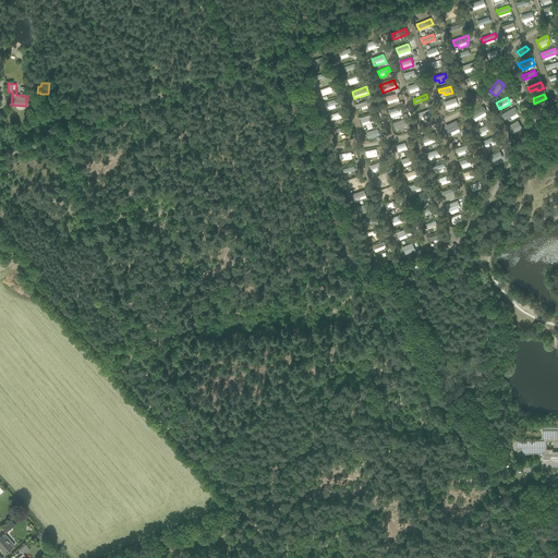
[(401,107),(389,110),(390,114),(391,118),(402,114),(401,111),(402,110),(401,107)]
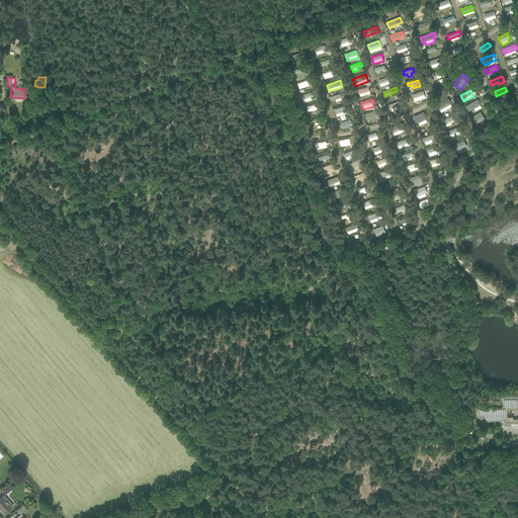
[(448,99),(436,106),(439,110),(440,110),(441,112),(451,106),(450,103),(451,103),(448,99)]
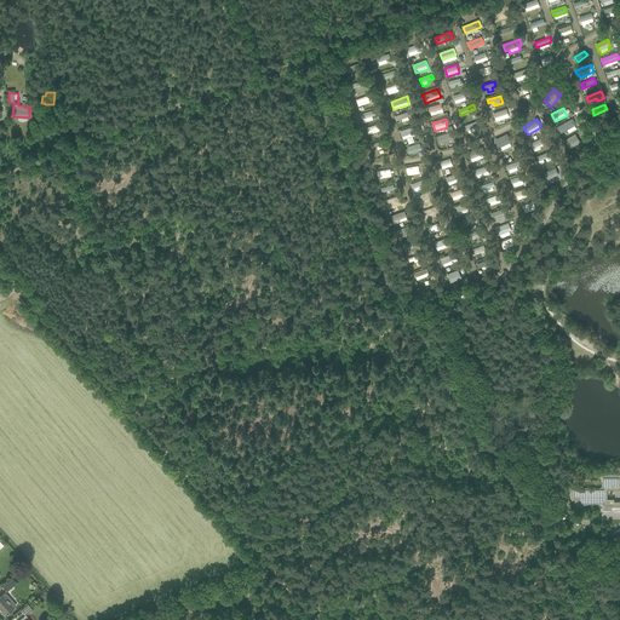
[(572,119),(558,127),(561,132),(567,130),(569,133),(577,128),(574,125),(575,125),(572,119)]
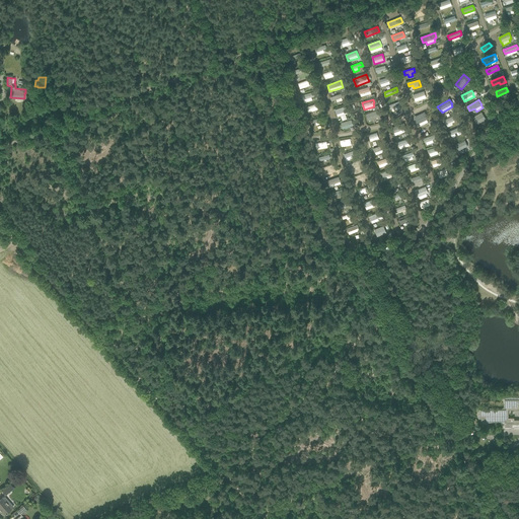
[(346,105),(335,109),(337,114),(338,117),(348,114),(347,110),(346,105)]
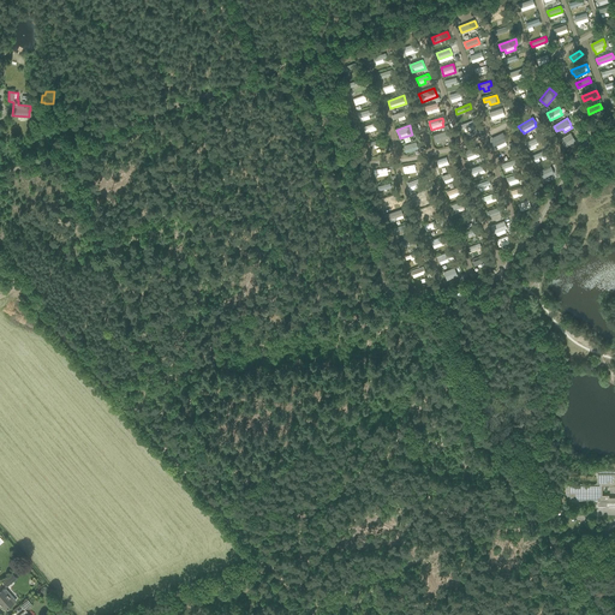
[(447,131),(434,136),(436,143),(449,138),(447,131)]
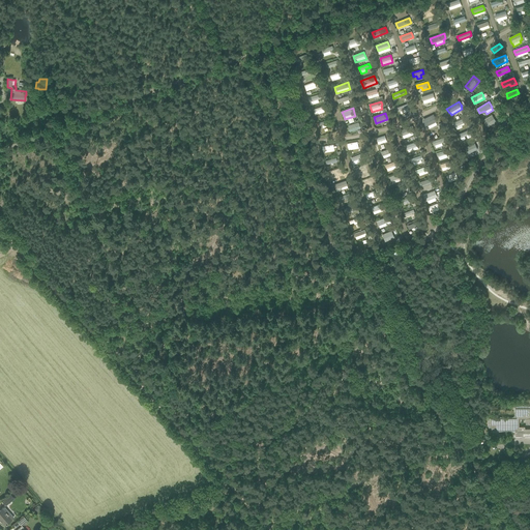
[(434,114),(422,119),(427,126),(428,126),(436,122),(437,121),(434,114)]
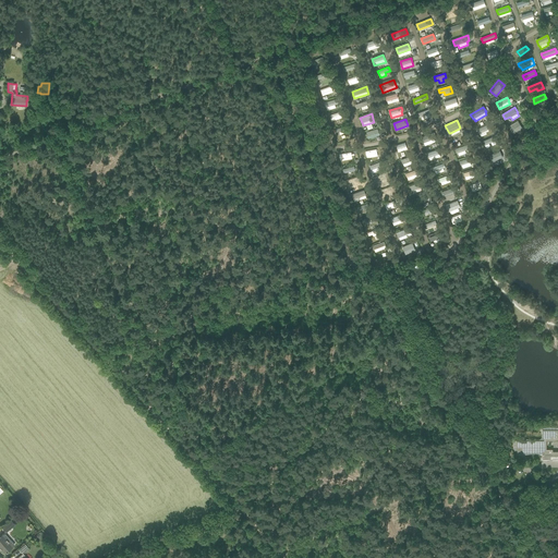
[(518,121),(509,126),(513,134),(522,129),(518,121)]
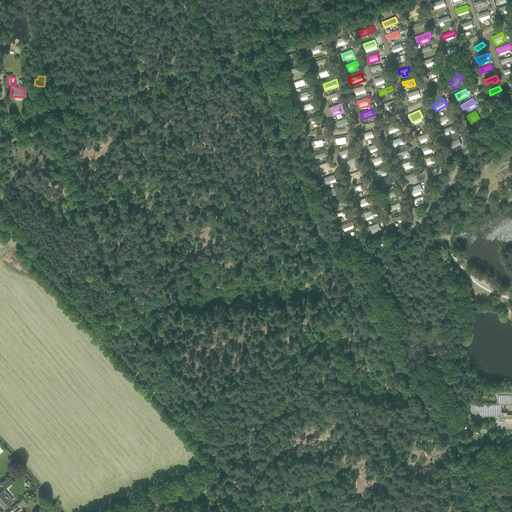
[(448,114),(438,119),(439,122),(440,122),(448,118),(450,118),(448,114)]
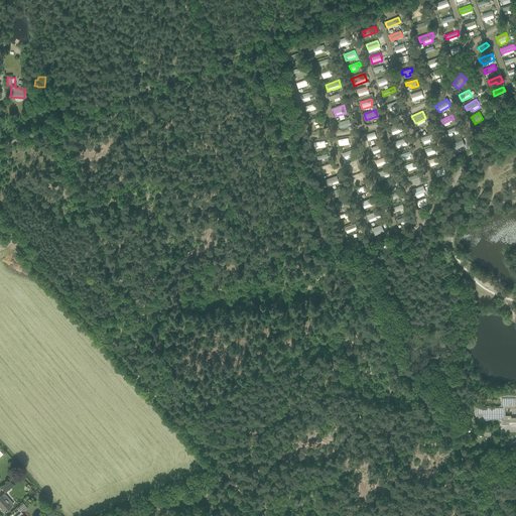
[(349,119),(339,122),(340,126),(341,128),(349,126),(348,123),(350,123),(349,119)]
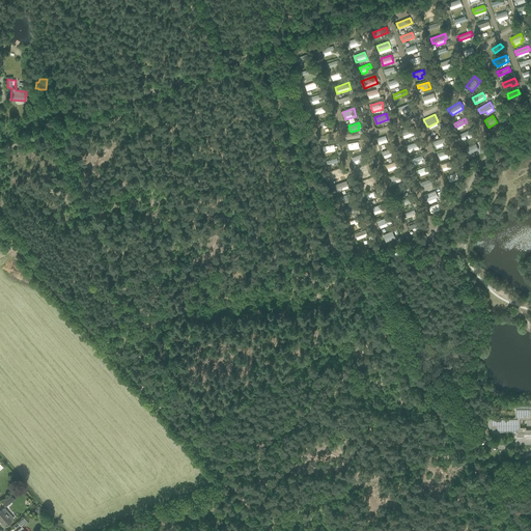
[(413,126),(400,131),(402,136),(403,136),(415,131),(413,126)]
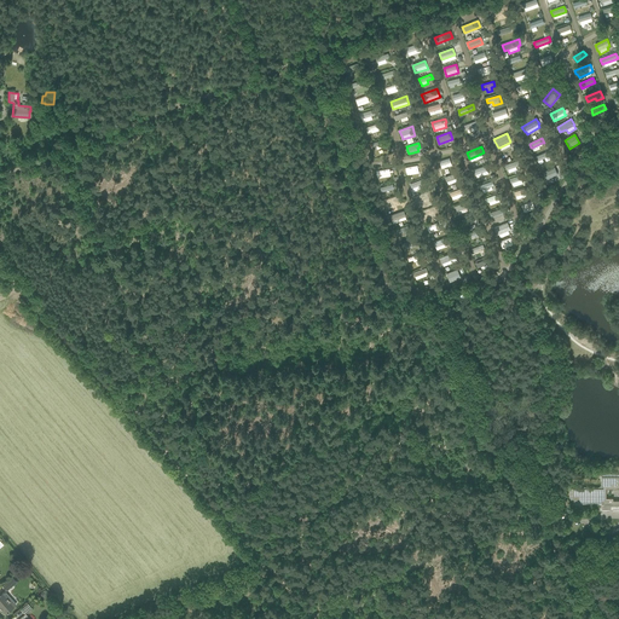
[(548,151),(536,156),(537,161),(538,161),(542,160),(544,158),(547,161),(550,160),(549,156),(550,156),(548,151)]
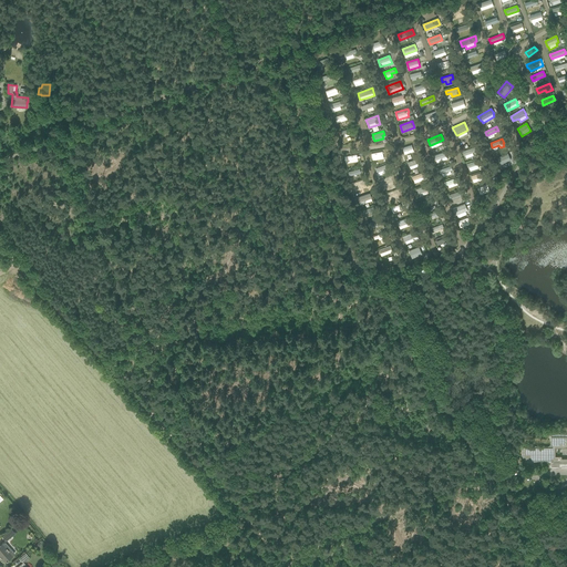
[(475,146),(462,151),(464,156),(476,152),(475,146)]
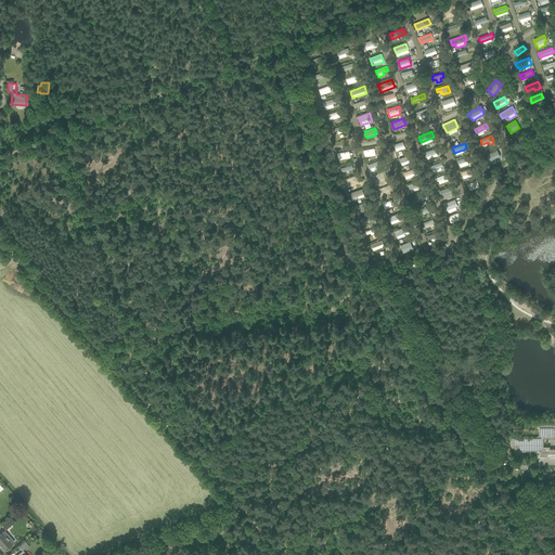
[(497,150),(487,154),(489,160),(500,156),(497,150)]
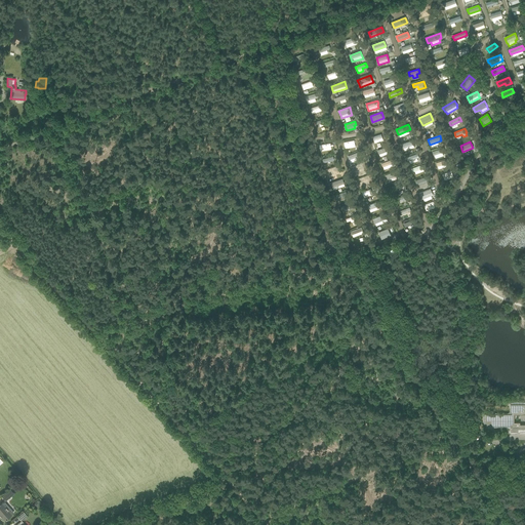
[(353,167),(355,173),(363,171),(361,164),(353,167)]
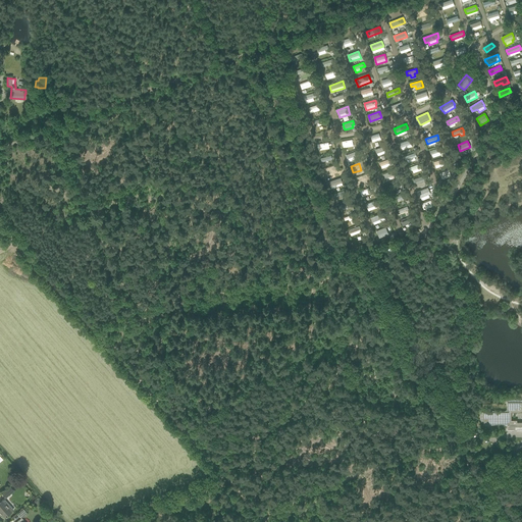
[(334,166),(324,169),(326,175),(336,172),(334,166)]
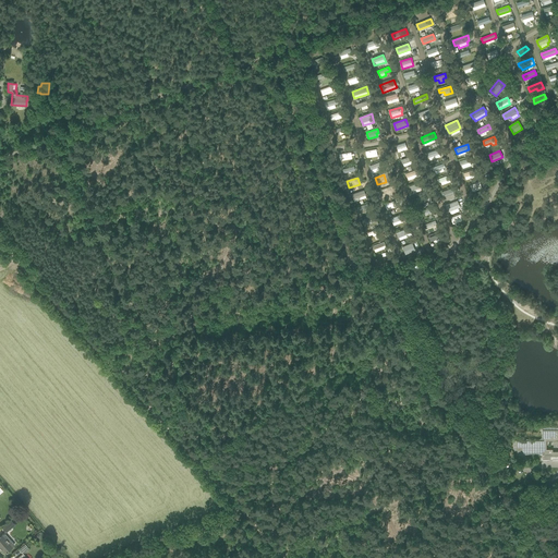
[(455,187),(441,192),(443,197),(457,193),(455,187)]
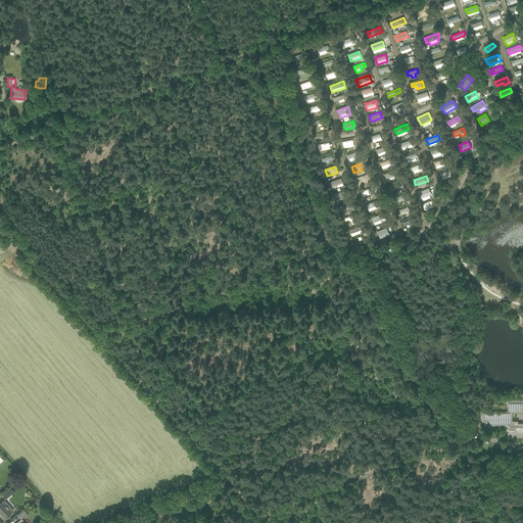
[(341,178),(329,182),(331,187),(342,183),(343,183),(341,178)]
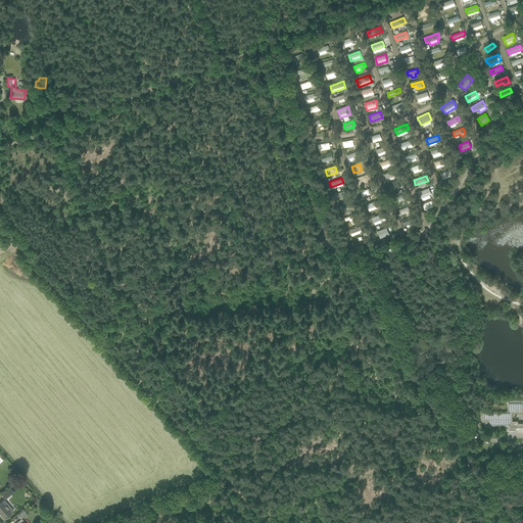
[(429,188),(418,192),(420,198),(422,198),(429,195),(431,194),(429,188)]
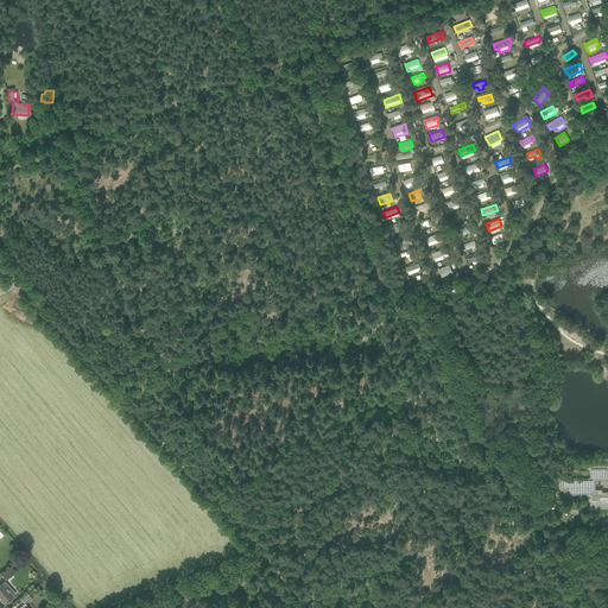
[(438,233),(425,238),(428,242),(439,239),(441,238),(438,233)]
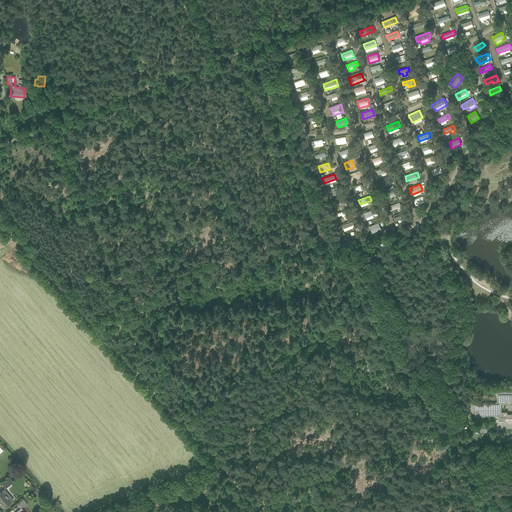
[(344,197),(332,202),(334,206),(346,201),(344,197)]
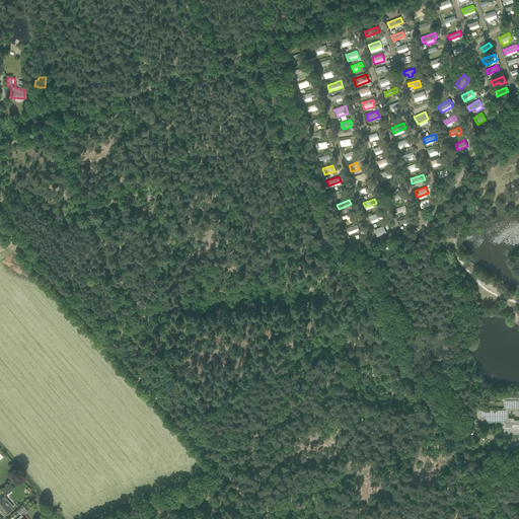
[(380,212),(368,216),(370,221),(371,220),(382,216),(380,212)]
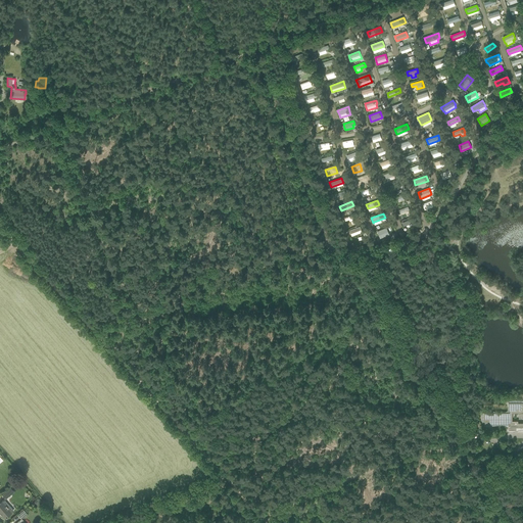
[(386,228),(377,231),(380,238),(389,235),(386,228)]
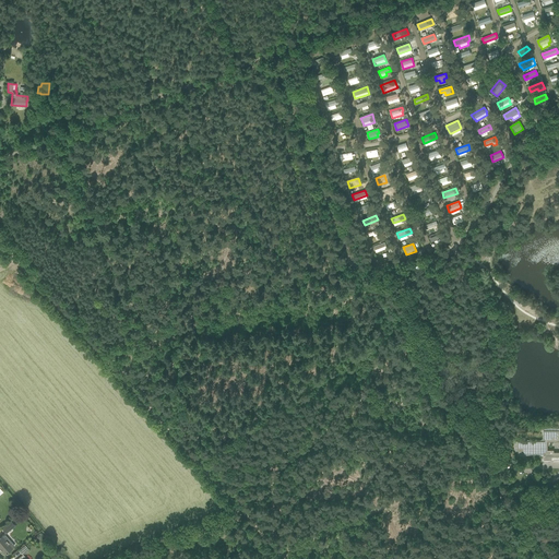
[(558,431),(558,430),(544,430),(544,439),(545,439),(545,441),(518,441),(518,454),(545,454),(545,455),(544,455),(544,460),(552,460),(552,456),(558,456),(558,431)]
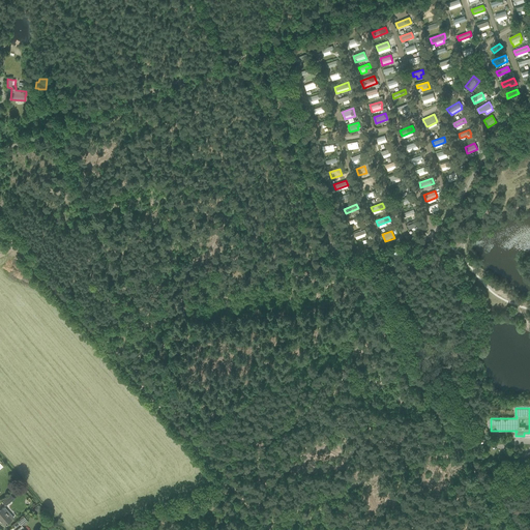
[(5,505),(13,498),(10,495),(2,502),(5,505)]
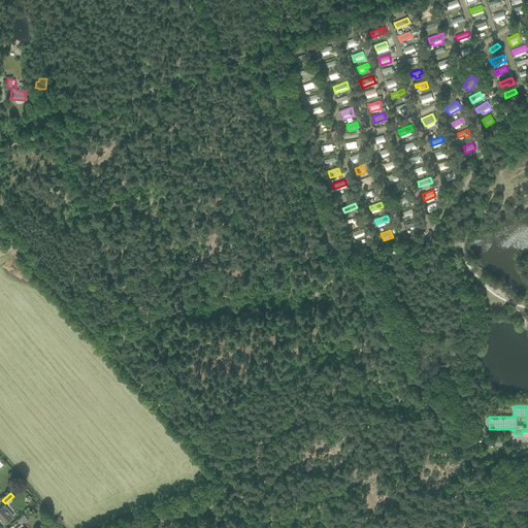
[(0,518),(4,524),(11,517),(13,516),(10,512),(8,514),(5,509),(6,507),(4,504),(0,507),(0,518)]
